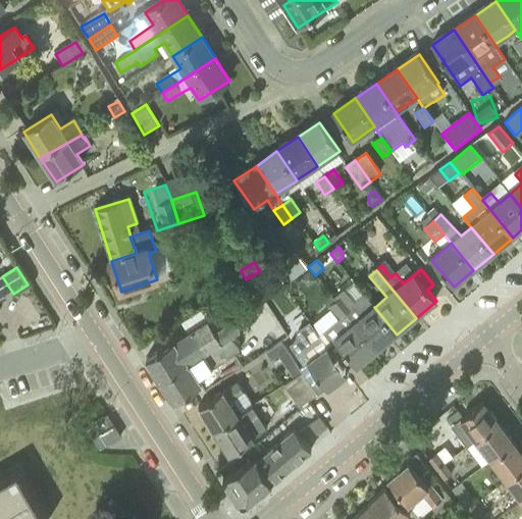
[(317,281),(310,272),(301,280),(308,290),(317,281)]
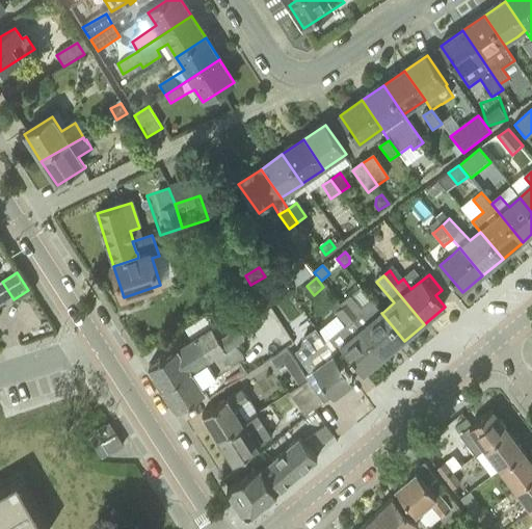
[(244,337),(270,320),(276,317),(256,287),(235,299),(247,319),(218,337),(212,326),(149,367),(163,390),(234,344),(244,337)]
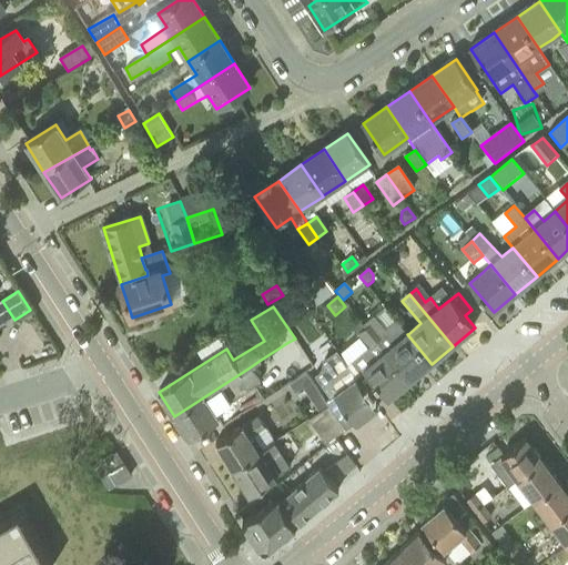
[(411,382),(432,364),(407,334),(408,334),(398,322),(387,330),(375,315),(363,325),(366,329),(411,382)]
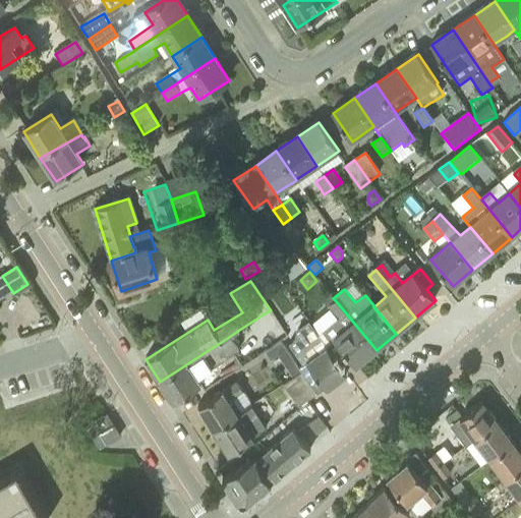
[(333,298),(330,294),(322,300),(327,307),(336,301),(333,298)]
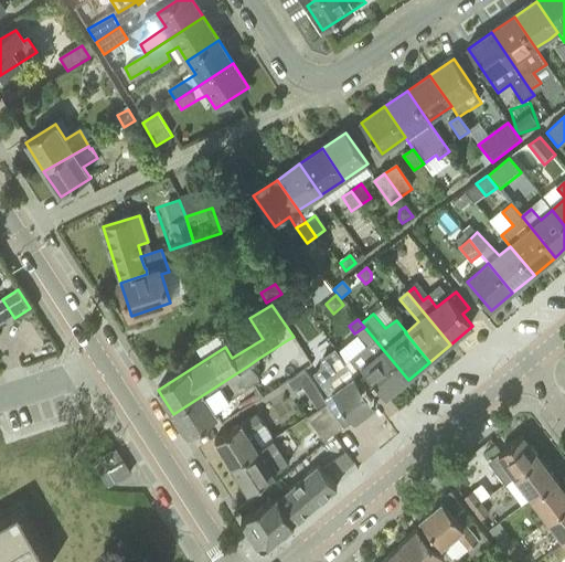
[(364,327),(354,333),(366,347),(350,361),(359,372),(362,369),(386,398),(408,380),(364,327)]
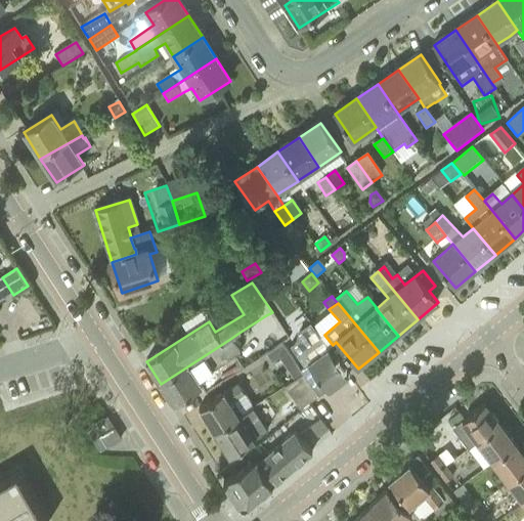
[(297,343),(291,347),(305,368),(309,365),(312,370),(328,391),(329,391),(331,390),(335,391),(340,387),(341,383),(349,377),(347,374),(329,349),(311,324),(298,334),(297,343)]
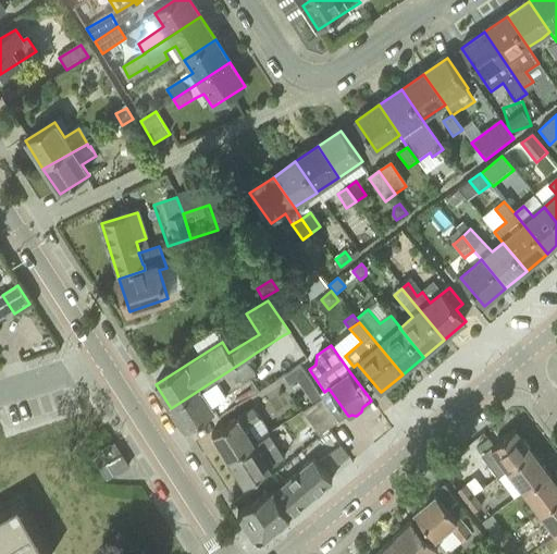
[(171,408),(185,431),(215,411),(211,405),(256,377),(245,360),(171,408)]
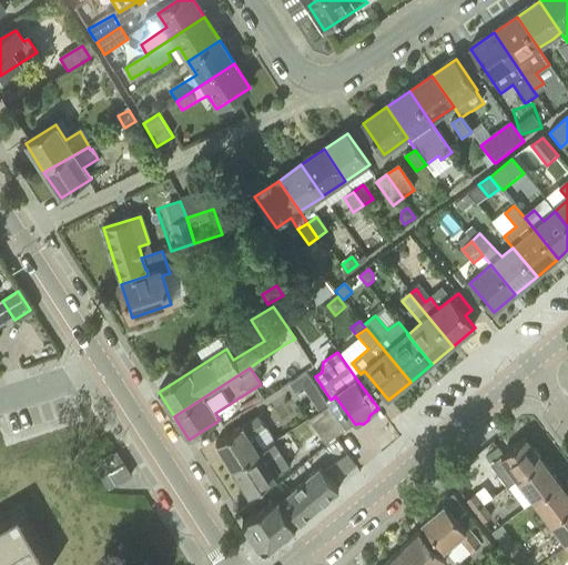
[(304,391),(320,415),(330,407),(306,374),(290,384),(296,395),(304,391)]
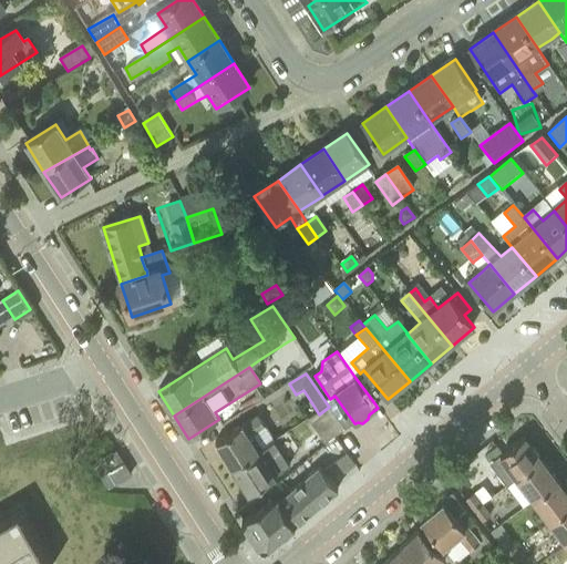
[(329,407),(346,430),(354,423),(338,400),(329,407)]
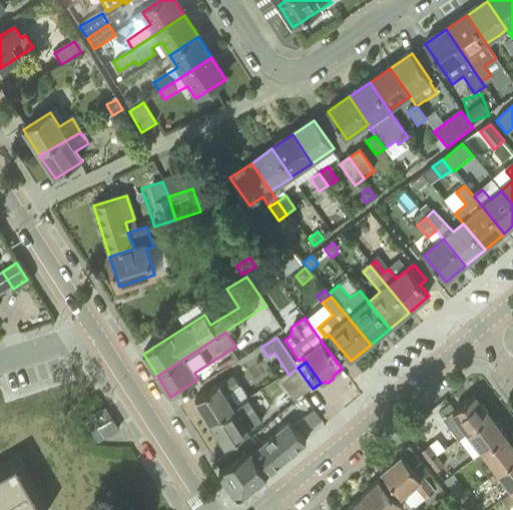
[(280,381),(295,402),(313,389),(298,368),(289,375),(280,381)]
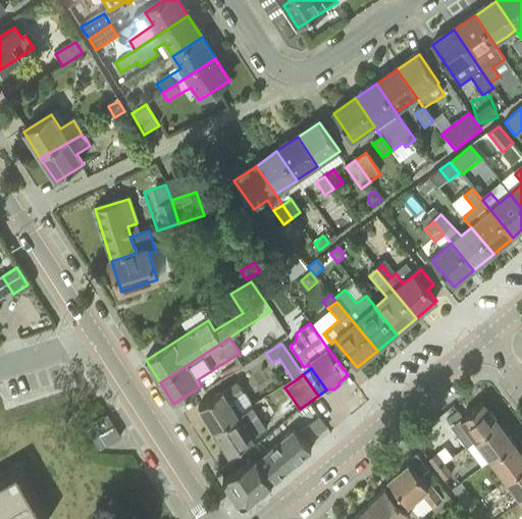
[(253,407),(244,394),(238,383),(224,393),(223,392),(199,408),(214,431),(253,407)]
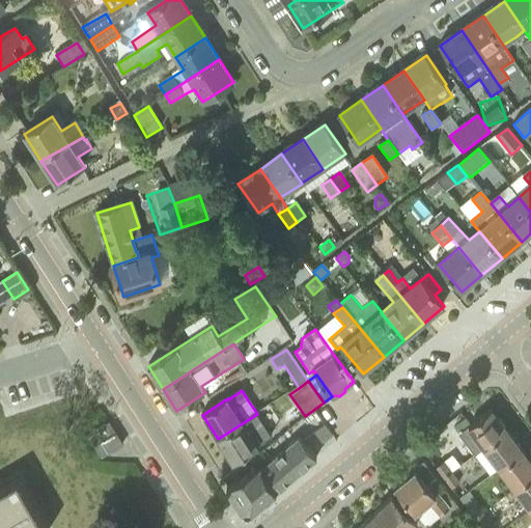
[(492,411),(467,429),(462,423),(454,428),(458,436),(475,457),(485,449),(484,449),(507,432),(492,411)]
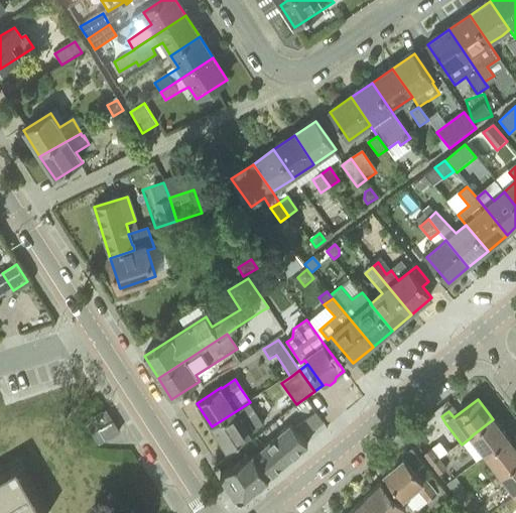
[(212,426),(227,450),(251,434),(264,425),(250,402),(212,426)]
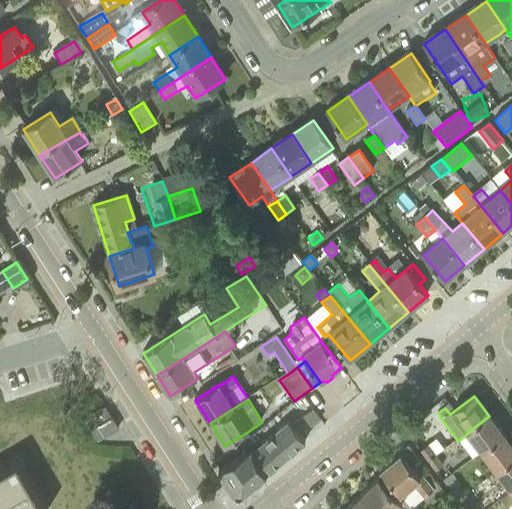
[(105,409),(104,409),(85,421),(99,442),(119,430),(105,409)]
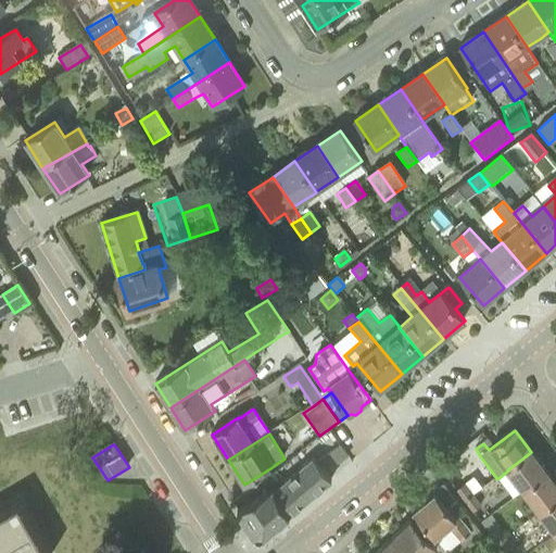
[(339,465),(349,459),(340,447),(330,453),(339,465)]
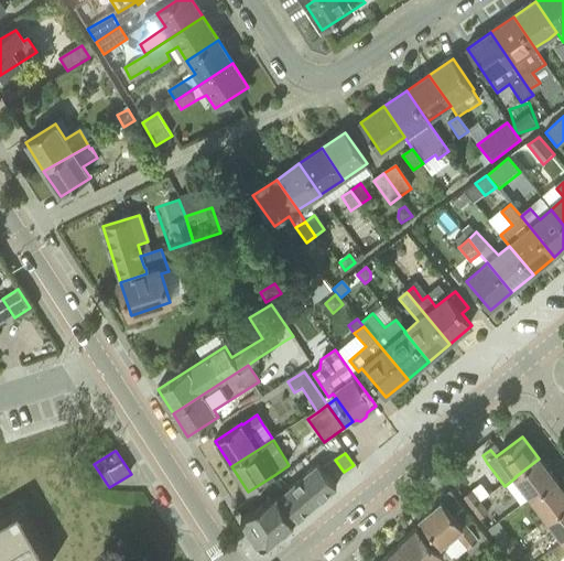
[(531,498),(555,481),(539,459),(514,477),(516,477),(531,498)]
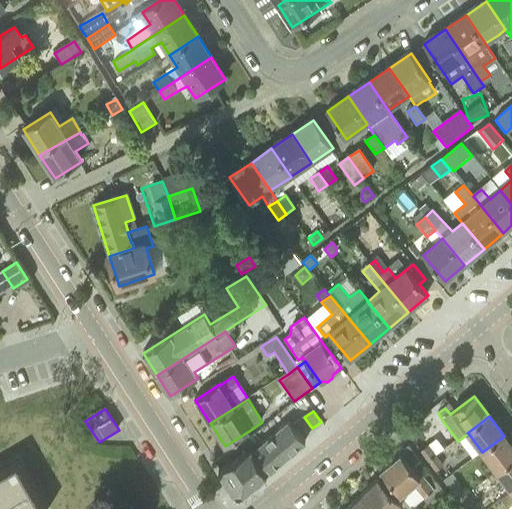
[(291,455),(304,444),(287,424),(252,454),(266,477),(292,455),(291,455)]
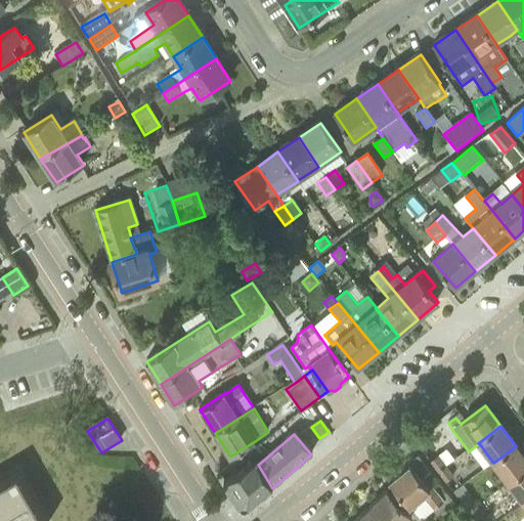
[(493,463),(494,464),(509,483),(523,471),(523,457),(516,446),(493,463)]
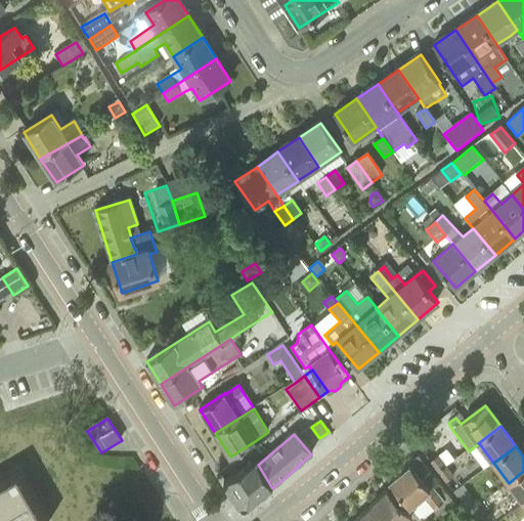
[(432,474),(418,457),(408,465),(410,466),(390,483),(421,520),(423,520),(444,503),(425,479),(432,474)]
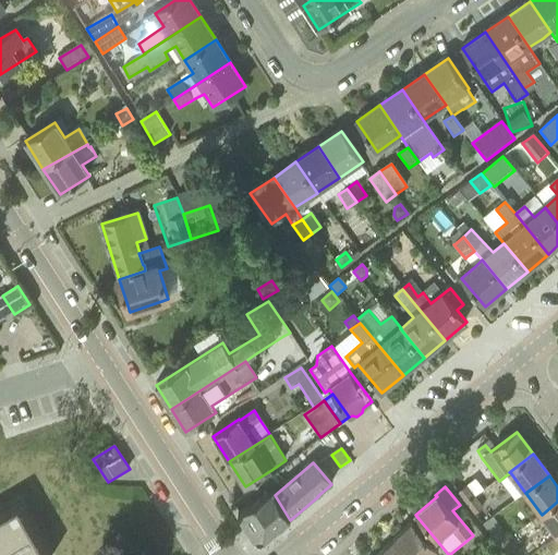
[(460,494),(468,504),(475,498),(468,489),(460,494)]
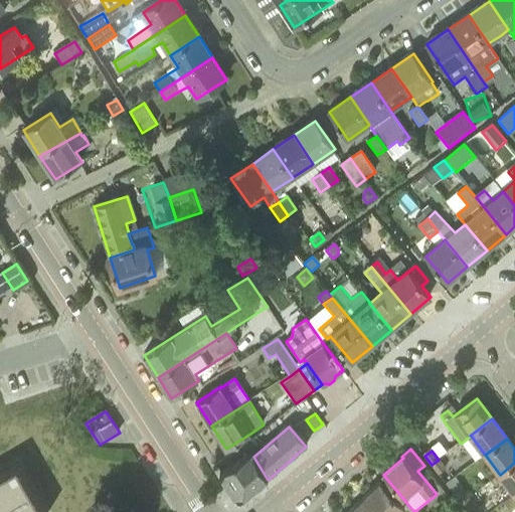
[(251,454),(220,474),(235,498),(243,500),(268,480),(253,457),(251,454)]
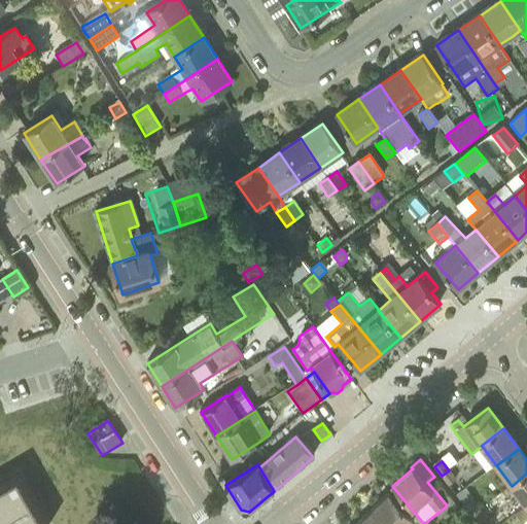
[(464,491),(449,470),(442,476),(457,496),(464,491)]
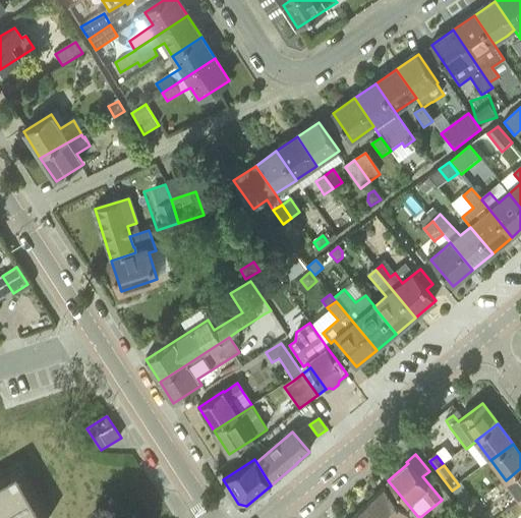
[(520,468),(506,480),(520,500),(520,468)]
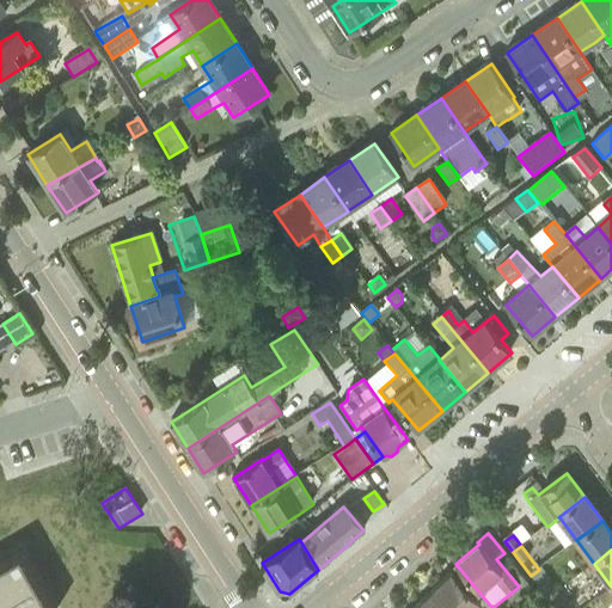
[(48,607),(22,560),(0,571),(0,607),(48,607)]
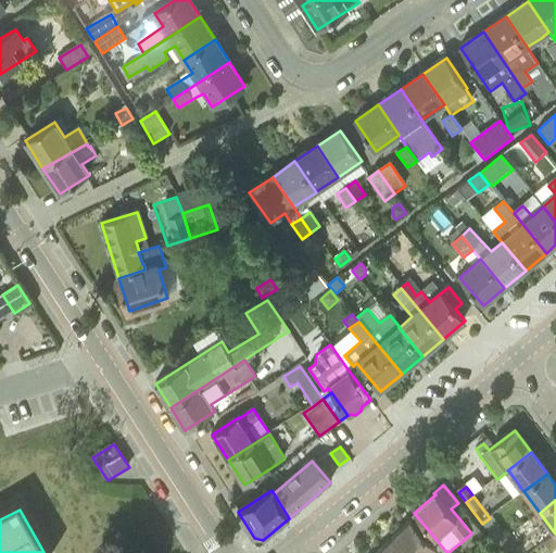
[(391,541),(403,552),(431,552),(437,548),(411,522),(391,541)]
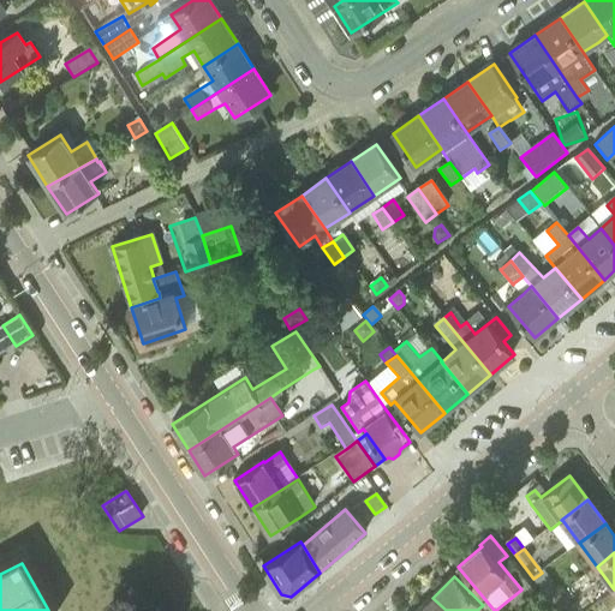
[(550,601),(559,595),(550,583),(542,589),(550,601)]
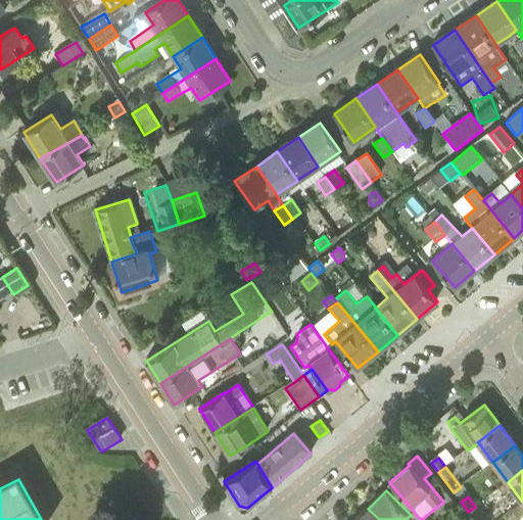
[(522,519),(522,502),(512,511),(519,519),(522,519)]
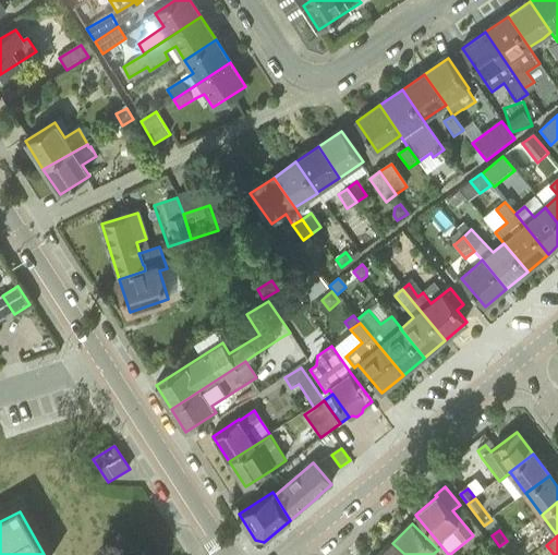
[(516,552),(507,541),(499,546),(506,554),(512,554),(516,552)]
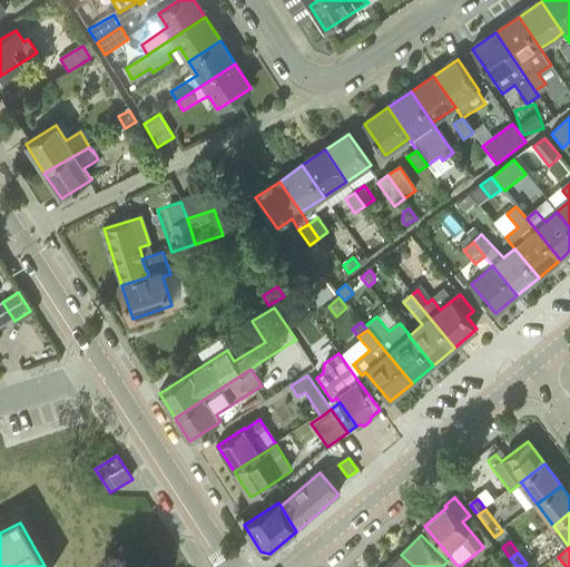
[(413,566),(401,555),(387,566),(413,566)]
